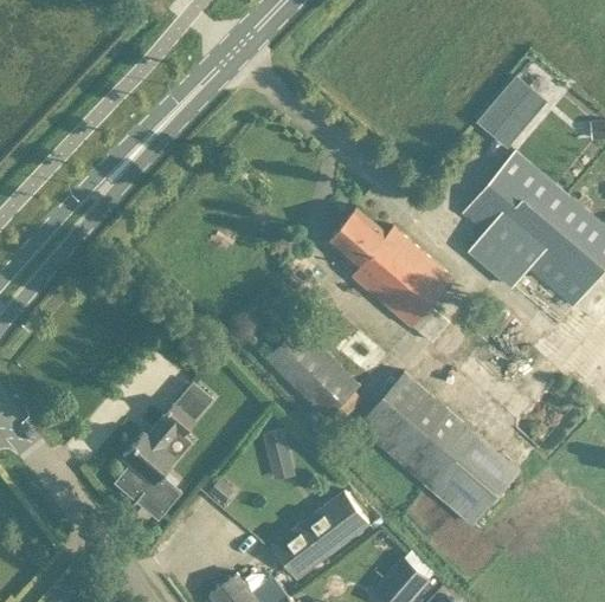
[(516,78),(477,123),(506,147),(545,102),(516,78)]
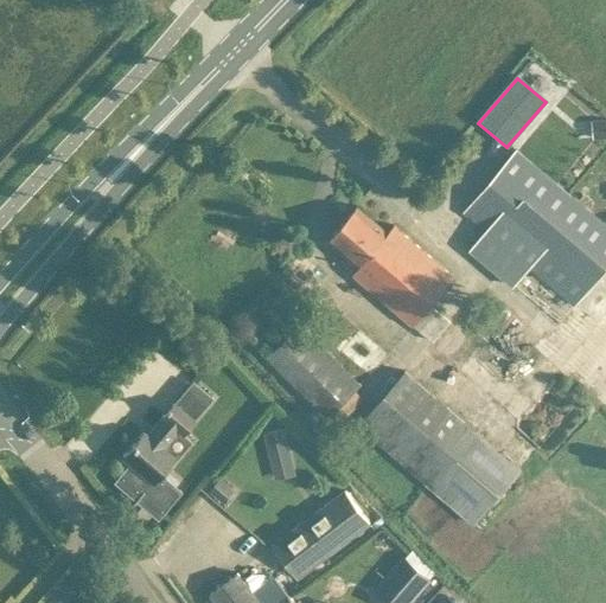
[(592,140),(605,139),(605,126),(605,120),(591,121),(592,140)]
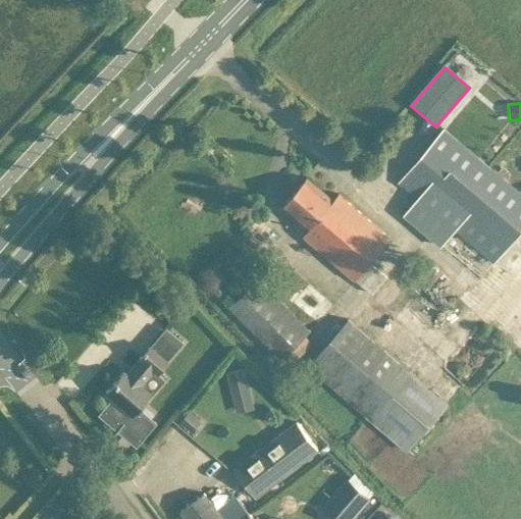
[(398,185),(493,265),(520,232),(520,198),(443,132),(398,185)]
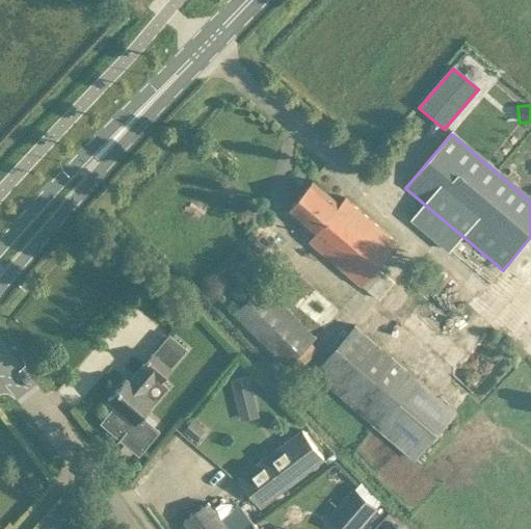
[(312,184),(287,212),(314,235),(309,242),(316,248),(378,301),(394,284),(377,269),(397,245),(360,214),(344,201),(339,207),(312,184)]
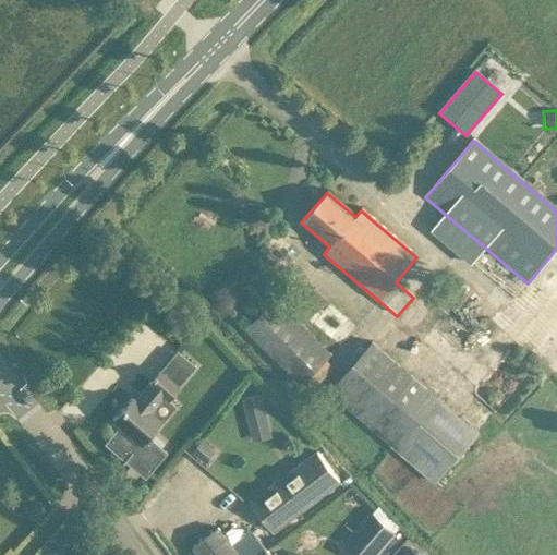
[(278,382),(292,395),(306,382),(314,389),(335,369),(326,361),(330,357),(275,300),(243,332),(286,374),(278,382)]
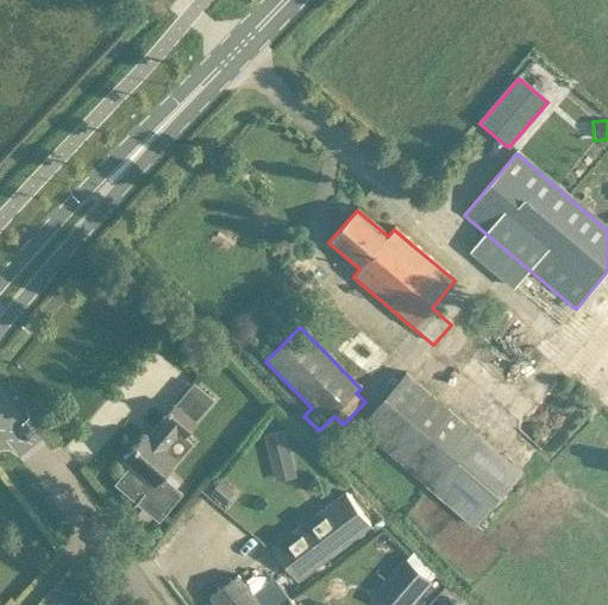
[(359,329),(338,357),(369,382),(390,354),(359,329)]
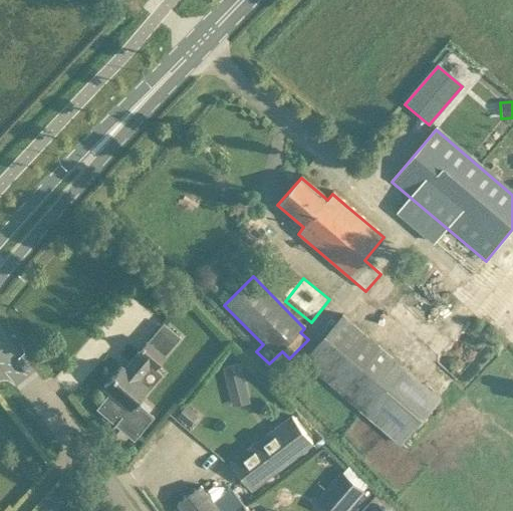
[(301,362),(400,447),(441,400),(341,315),(301,362)]
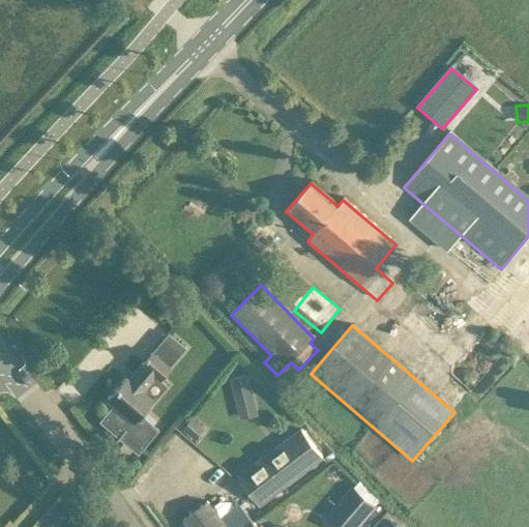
[(153,433),(138,420),(147,410),(145,408),(149,403),(140,394),(153,378),(157,382),(168,370),(150,354),(140,367),(141,368),(126,383),(123,380),(106,402),(114,408),(103,420),(120,435),(139,451),(156,431),(155,430),(153,433)]
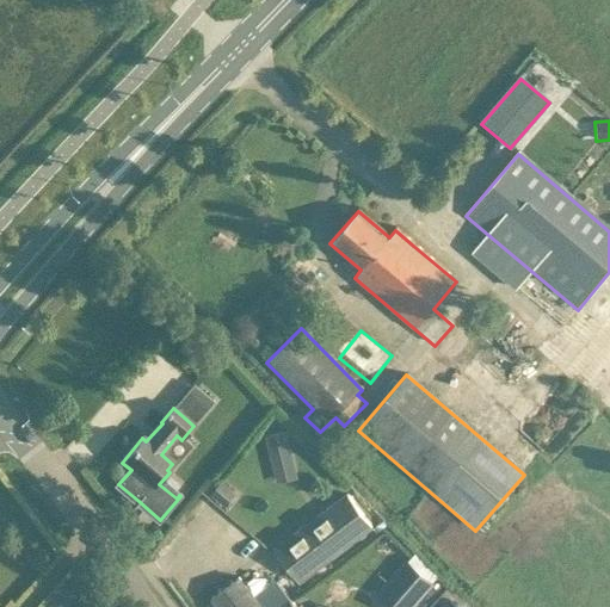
[(265,434),(267,444),(265,444),(276,485),(296,481),(287,440),(285,441),(282,429),(265,434)]
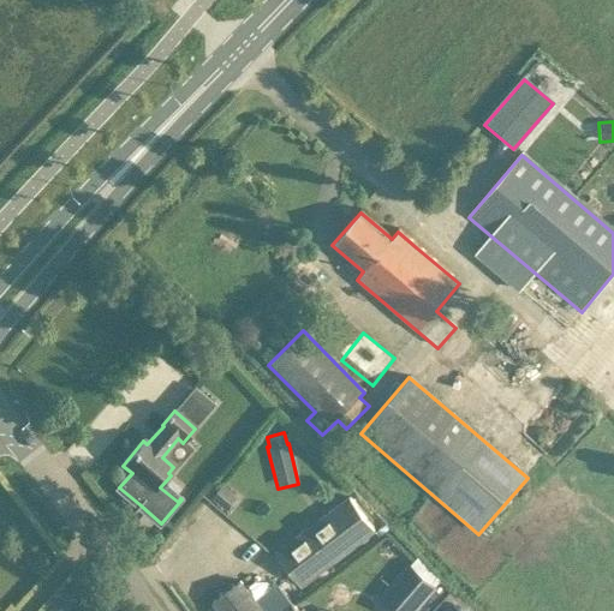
[(222,487),(212,499),(219,505),(230,493),(222,487)]
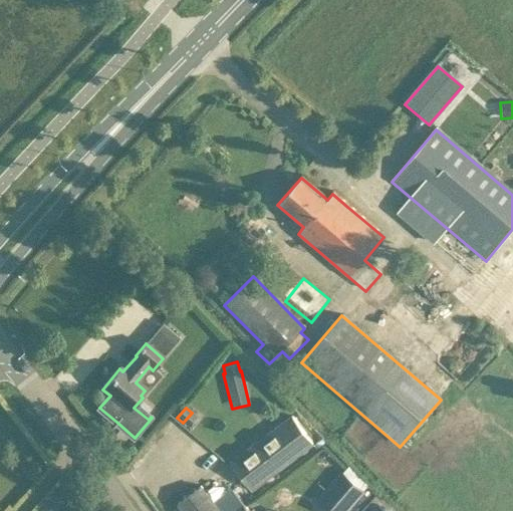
[(230,466),(250,493),(312,446),(291,419),(230,466)]
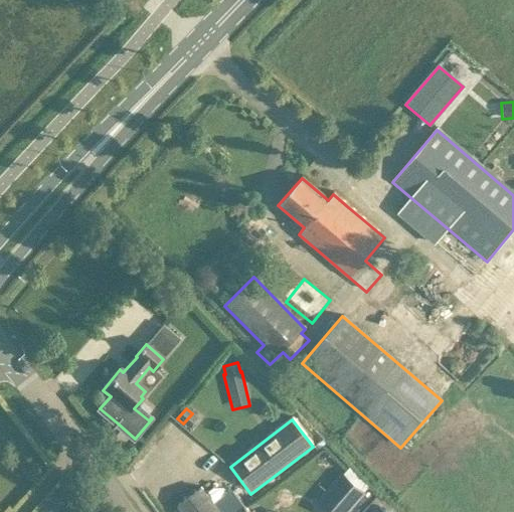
[(343,476),(317,506),(323,511),(347,511),(363,494),(343,476)]
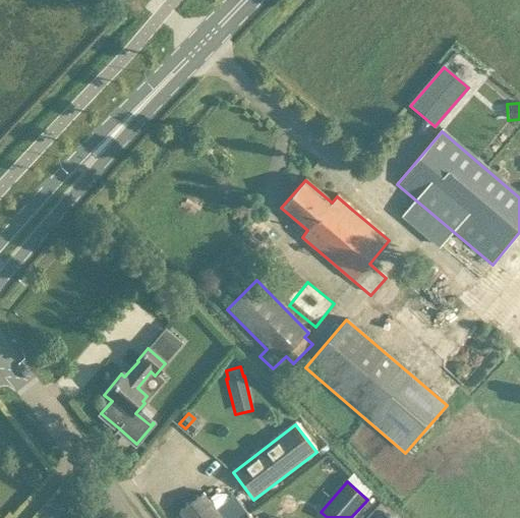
[(221,517),(203,495),(180,513),(182,516),(180,517),(221,517)]
